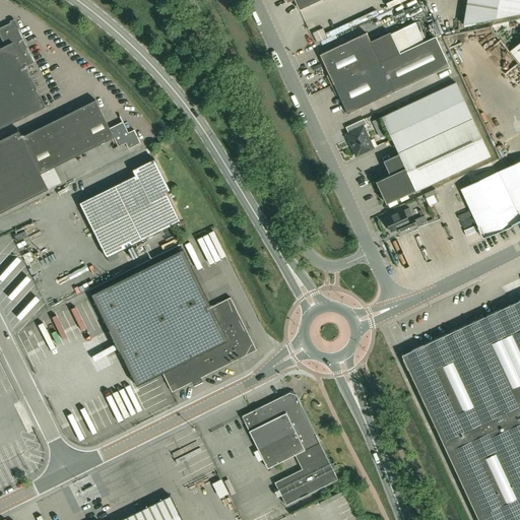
[(285,0),(287,3),(293,0),(294,0),(300,10),(321,0),(285,0)]
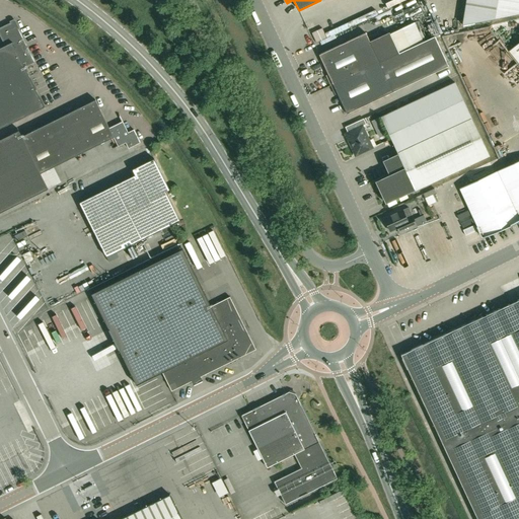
[(518,13),(518,0),(466,0),(462,24),(518,13)]
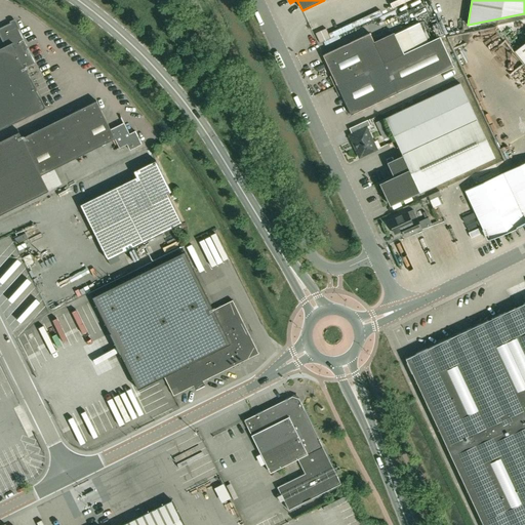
[(10,24),(0,28),(0,36),(5,46),(0,48),(0,129),(45,108),(25,68),(35,63),(15,24),(12,26),(10,24)]
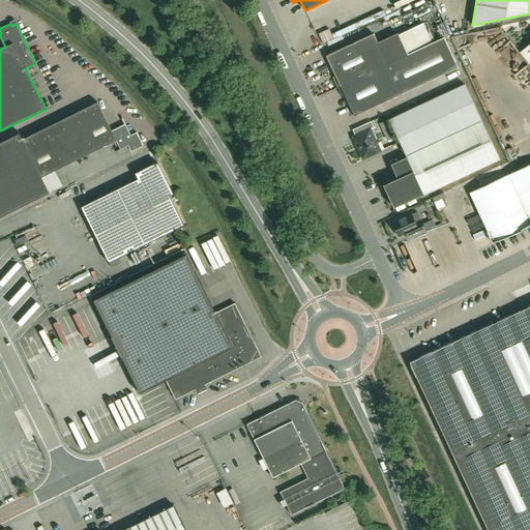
[(399,30),(407,49),(419,43),(411,25),(399,30)]
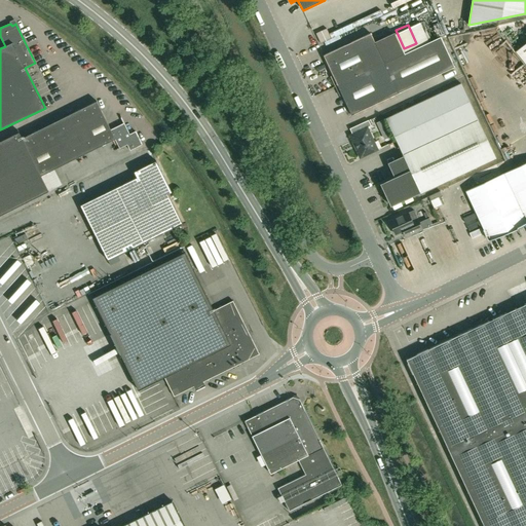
[(371,33),(324,55),(337,85),(351,115),(399,94),(454,67),(441,37),(428,42),(416,48),(405,53),(396,34),(375,43),(371,33)]
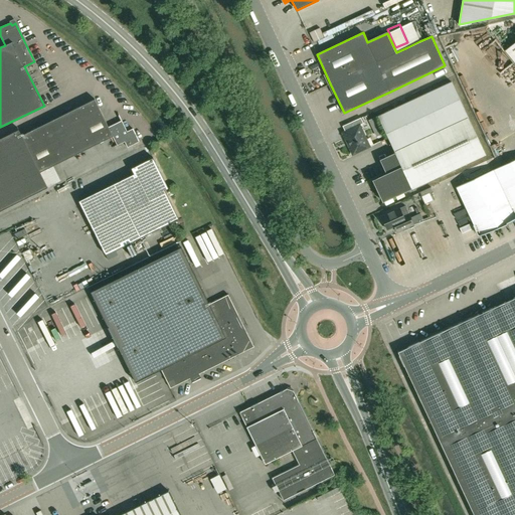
[(514,42),(505,50),(514,62),(514,42)]
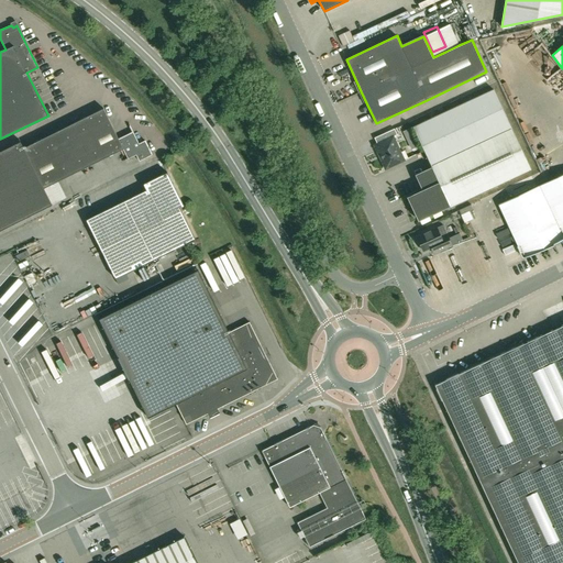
[(418,221),(450,207),(531,169),(494,89),(414,127),(431,167),(415,175),(422,189),(407,197),(418,221)]
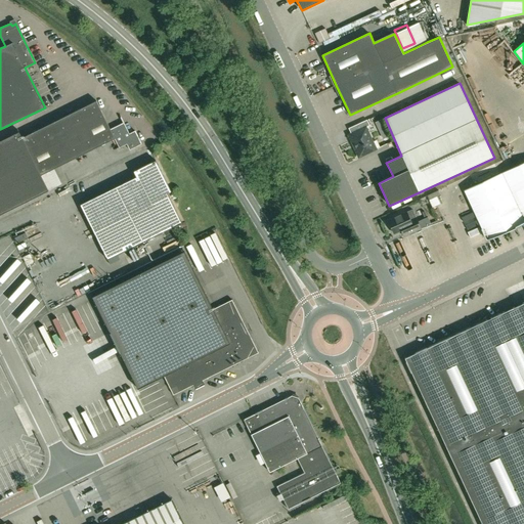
[(0,214),(48,190),(41,175),(115,138),(119,147),(127,144),(130,149),(141,144),(135,131),(129,134),(124,123),(111,129),(96,100),(23,137),(19,131),(0,140),(0,214)]
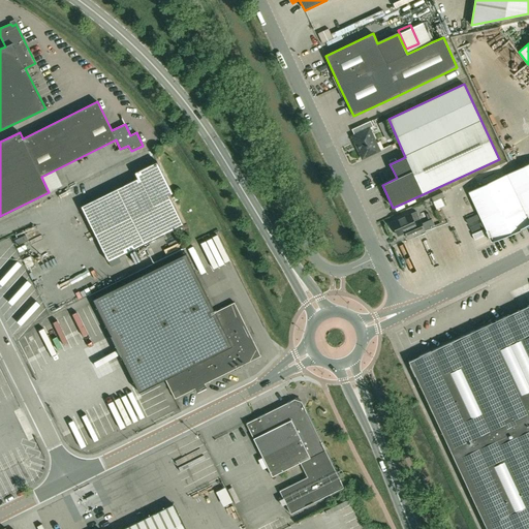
[(380,151),(370,128),(373,126),(371,121),(351,129),(354,135),(351,136),(362,159),(380,151)]
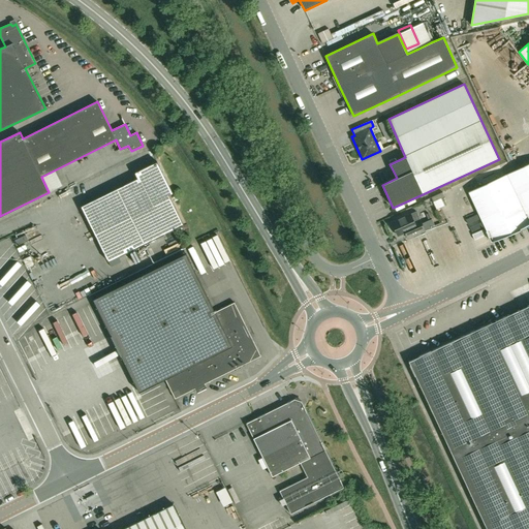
[(109,262),(184,225),(169,195),(173,193),(157,162),(135,173),(137,179),(81,207),(109,262)]
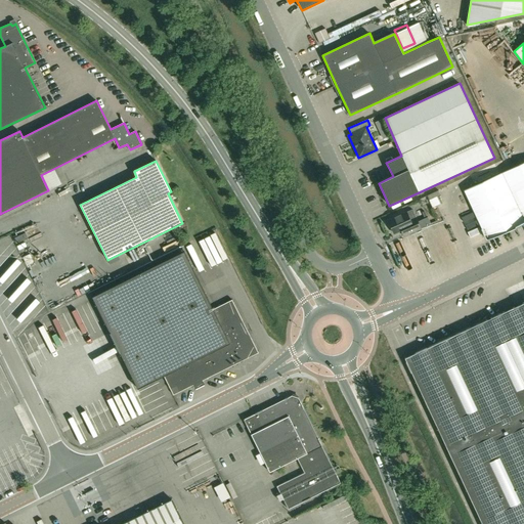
[(487,238),(523,221),(523,220),(523,162),(465,190),(487,238)]
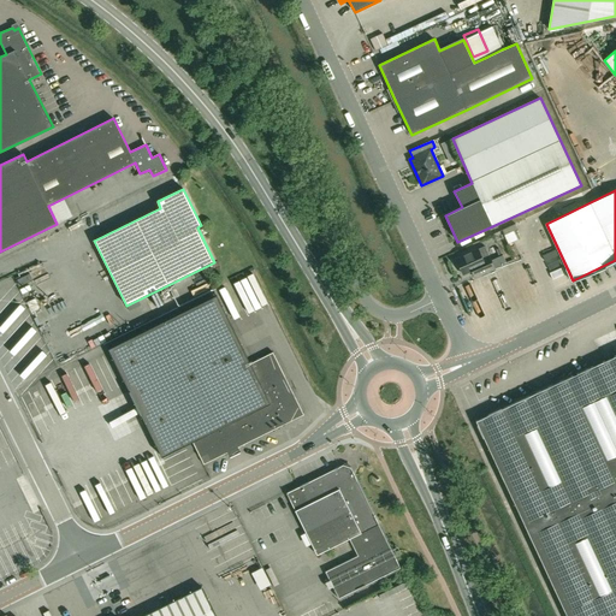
[(475,278),(481,274),(495,268),(485,247),(456,259),(463,274),(472,271),(475,278)]
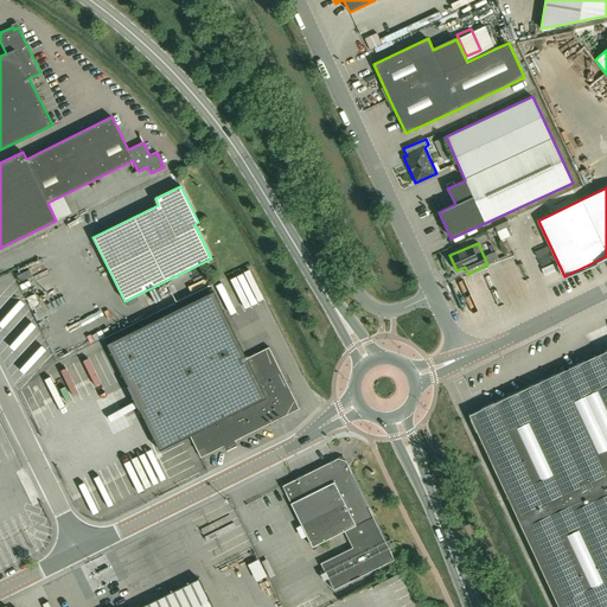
[(477,283),(491,279),(489,269),(474,274),(477,283)]
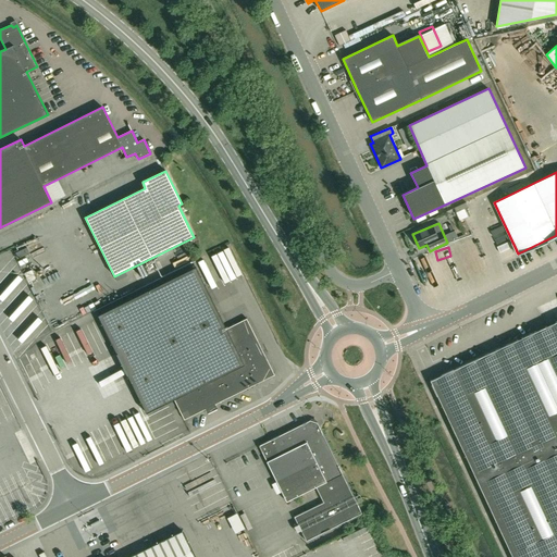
[(147,413),(166,404),(174,399),(184,420),(275,375),(247,319),(226,329),(196,268),(98,316),(147,413)]
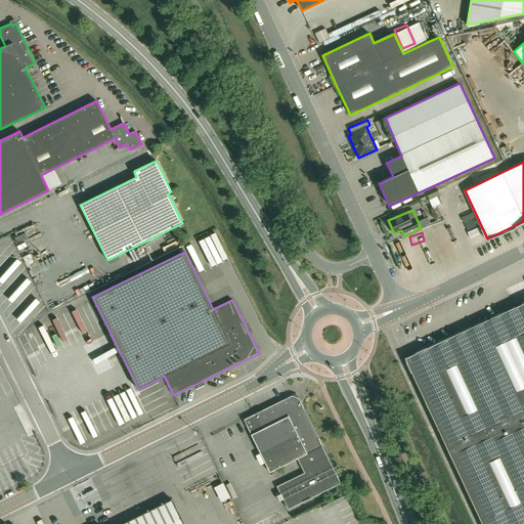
[(523,523),(523,302),(405,358),(482,523),(523,523)]
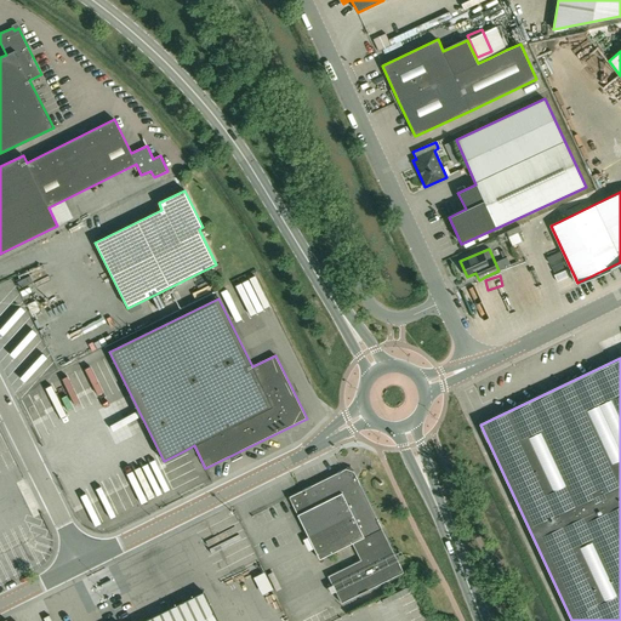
[(108,419),(136,406),(131,397),(104,409),(108,419)]
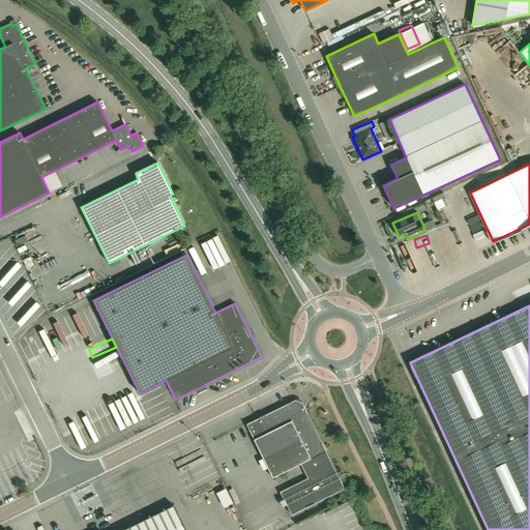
[(272,477),(300,464),(307,478),(280,492),(291,514),(345,489),(299,398),(246,424),(272,477)]
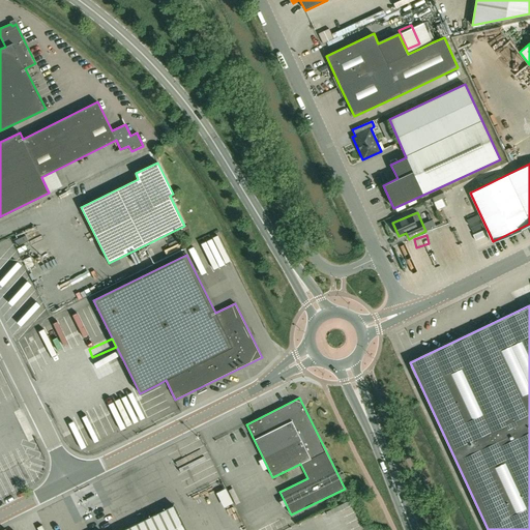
[(185,529),(173,505),(156,513),(121,529),(185,529)]
